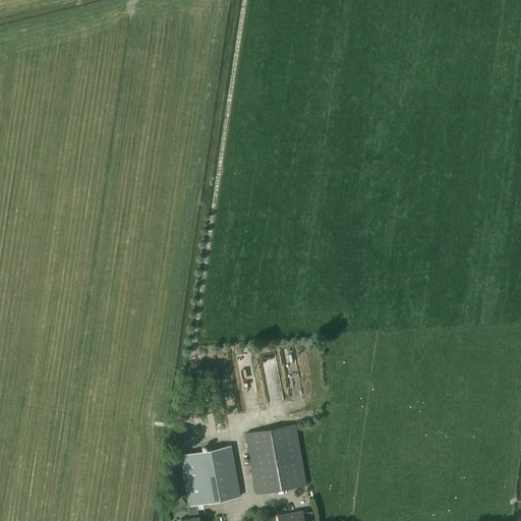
[(275,351),(259,354),(270,403),(285,400),(275,351)]
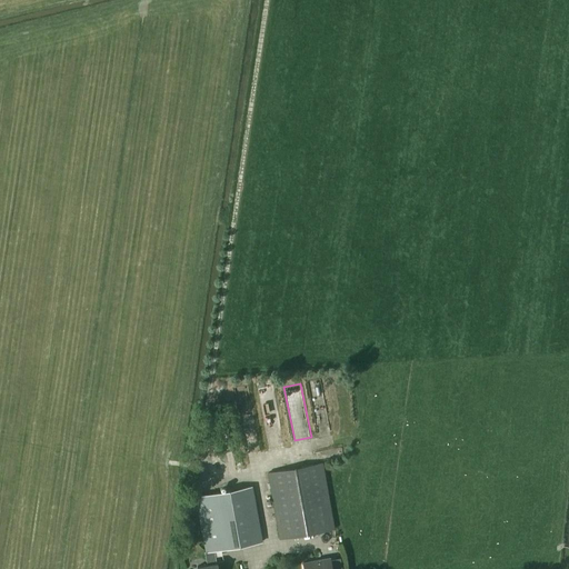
[(313,391),(317,410),(318,416),(327,415),(322,383),(312,385),(313,391)]
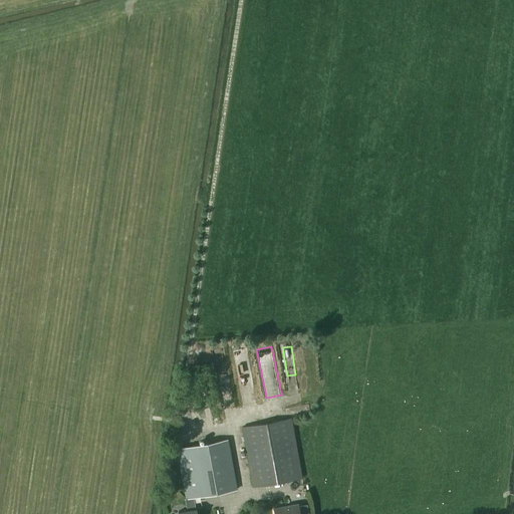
[(221,393),(232,391),(225,347),(214,349),(221,393)]
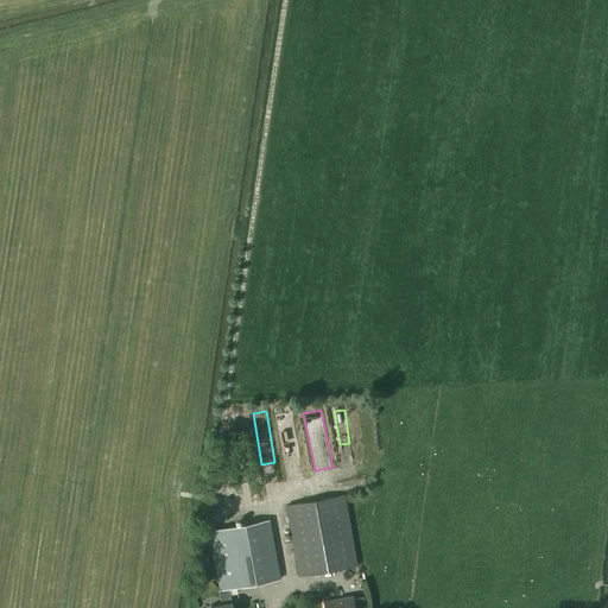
[(280,448),(291,447),(286,411),(276,412),(280,448)]
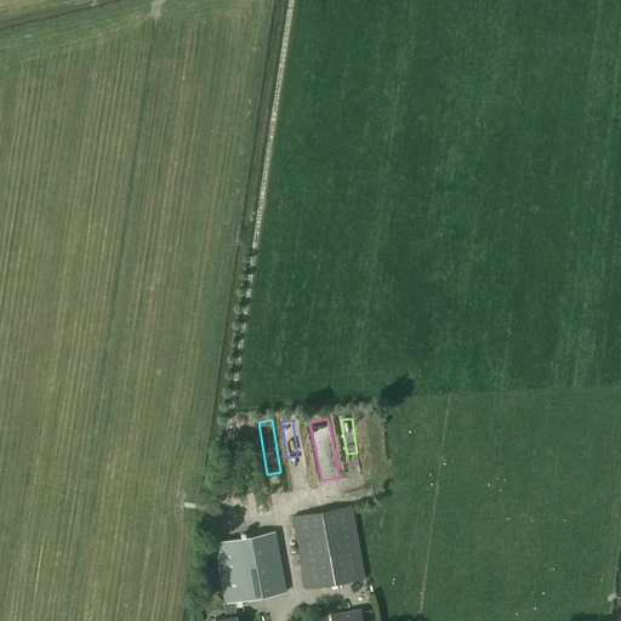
[(353,505),(291,516),(305,588),(366,579),(353,505)]
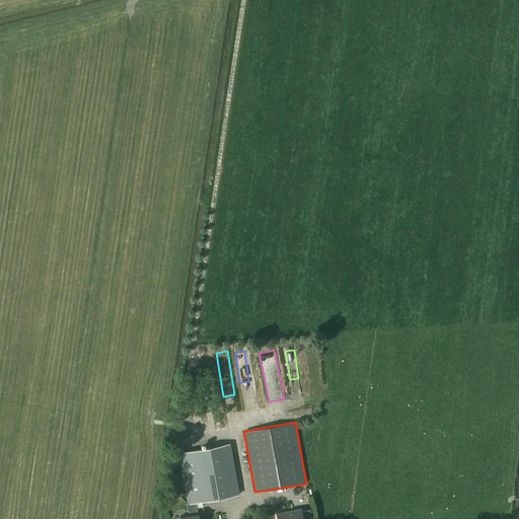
[(199,518),(198,514),(196,503),(240,495),(230,443),(177,452),(190,515),(179,517),(179,518),(199,518)]
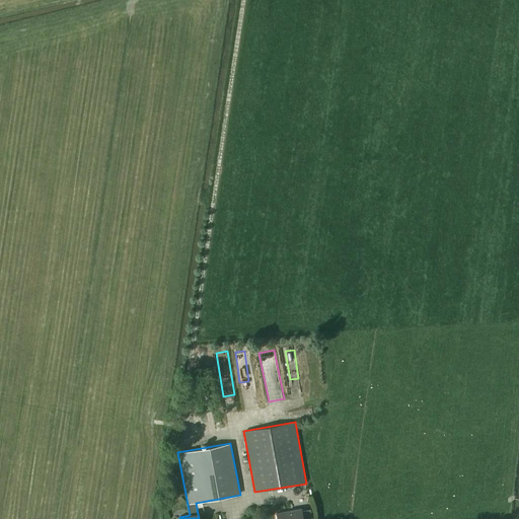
[(311,518),(310,509),(302,511),(301,509),(277,513),(277,518),(311,518)]
